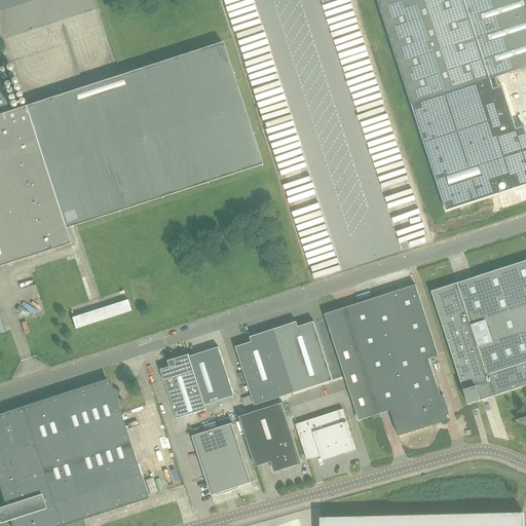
[(525,0),(377,0),(446,211),(525,184),(525,130),(524,126),(517,128),(502,86),(494,88),(490,78),(525,67),(525,0)]
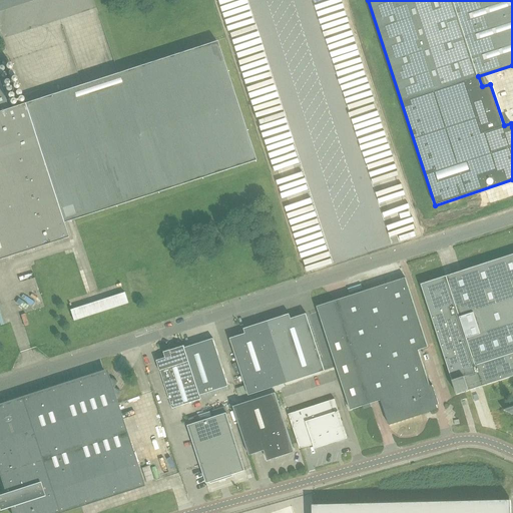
[(0,259),(67,236),(63,222),(74,218),(255,159),(216,40),(117,72),(8,108),(0,82),(0,259)]
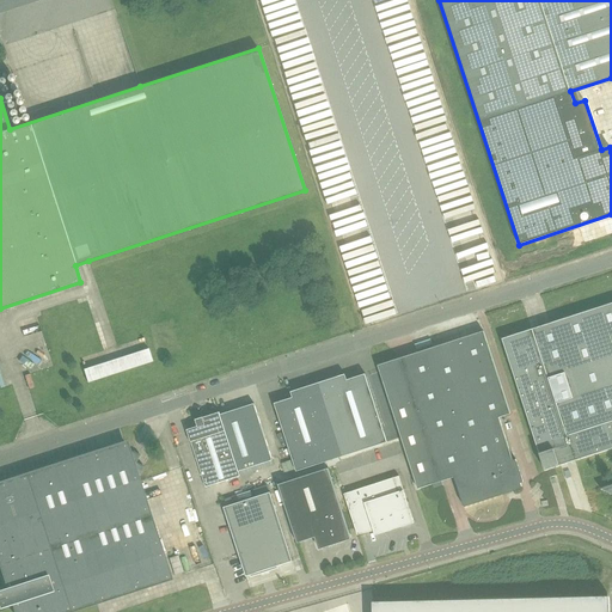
[(611,447),(611,484),(600,488),(611,494),(611,303),(550,323),(531,329),(502,338),(544,470),(611,447)]
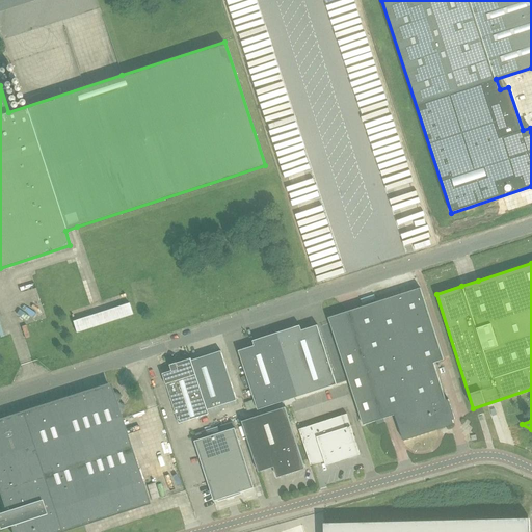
[(402,440),(453,423),(452,420),(454,419),(448,399),(446,400),(433,363),(444,360),(420,287),(328,317),(363,425),(395,415),(402,440)]
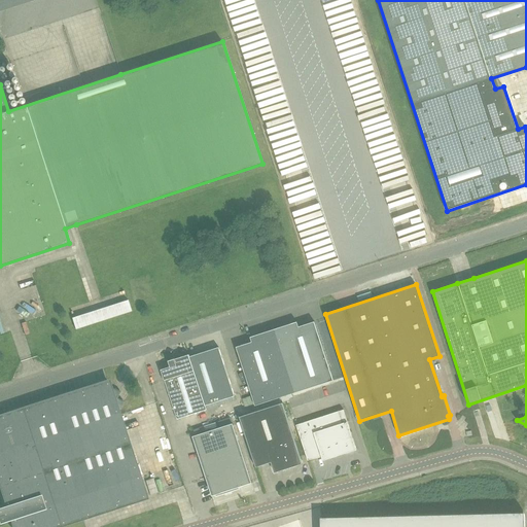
[(126,301),(70,318),(73,330),(130,312),(126,301)]
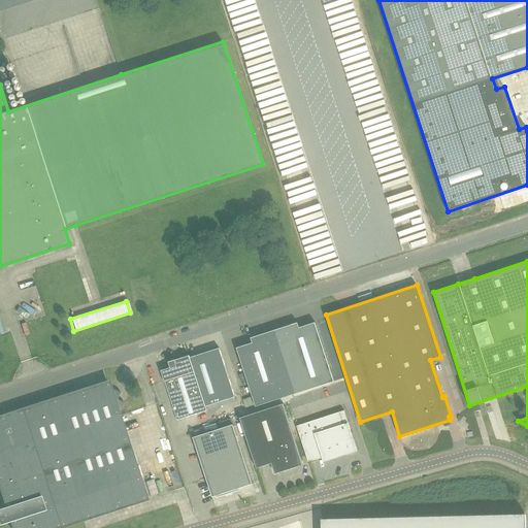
[(297,323),(274,330),(295,394),(334,381),(315,323),(299,328),(297,323)]
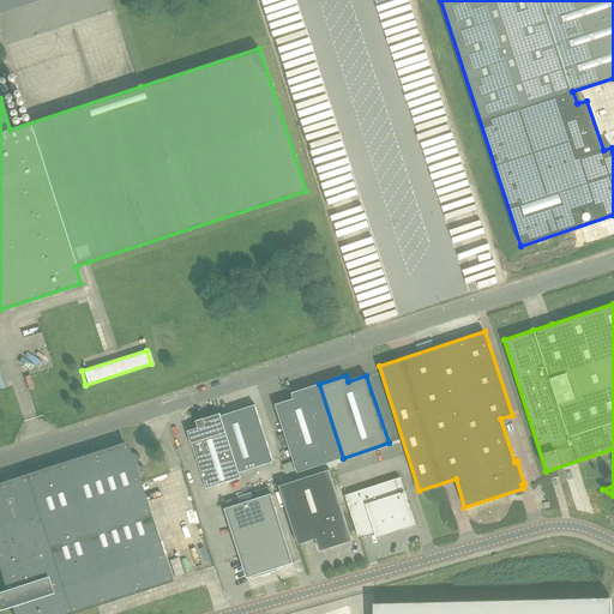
[(288,401),(275,404),(298,473),(343,458),(319,384),(292,393),(293,397),(288,398),(288,401)]
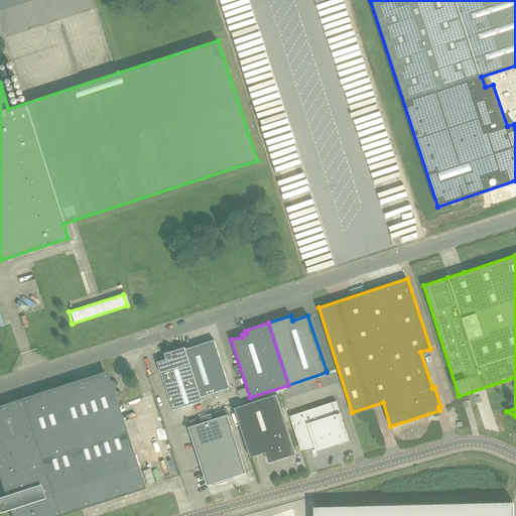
[(185,347),(184,348),(201,397),(213,393),(230,388),(214,340),(185,349),(185,347)]
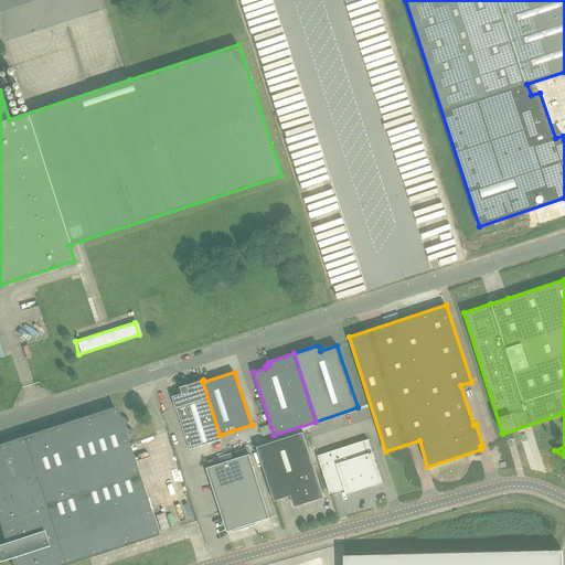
[(183,393),(172,396),(177,408),(190,449),(221,439),(220,435),(202,381),(187,385),(181,387),(183,393)]
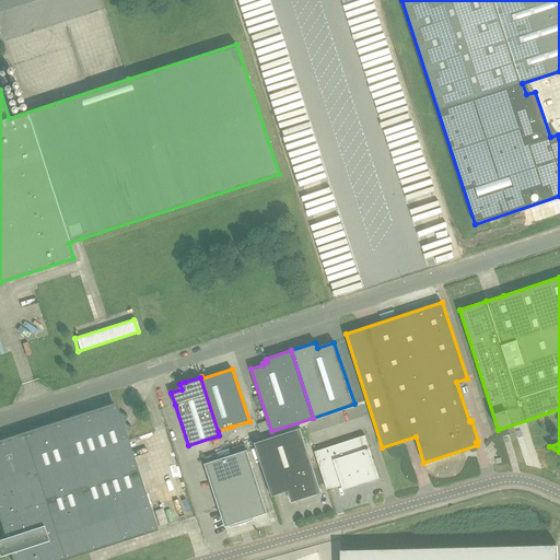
[(114,405),(0,441),(0,515),(8,539),(10,538),(15,559),(51,559),(62,557),(63,558),(154,528),(126,442),(125,439),(130,428),(124,424),(127,417),(120,413),(118,417),(114,405)]
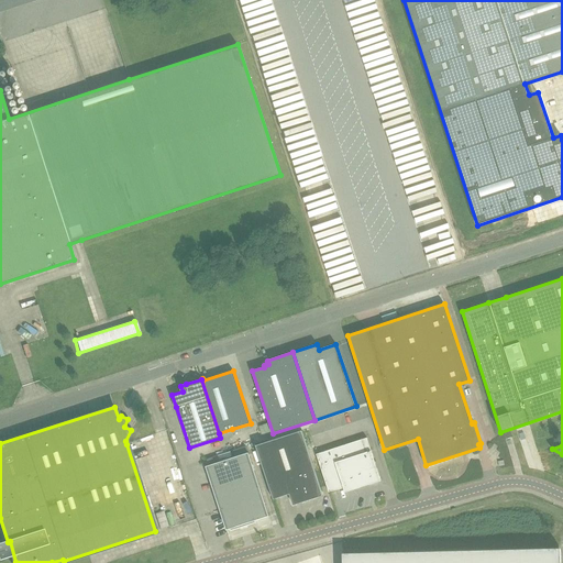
[(255,445),(274,499),(291,494),(295,503),(301,500),(301,503),(323,496),(301,431),(255,445)]
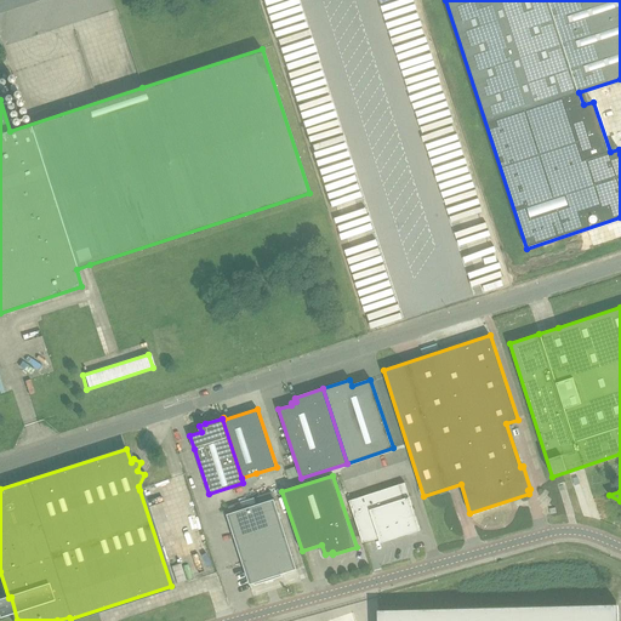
[(274,478),(267,480),(269,489),(278,486),(274,478)]
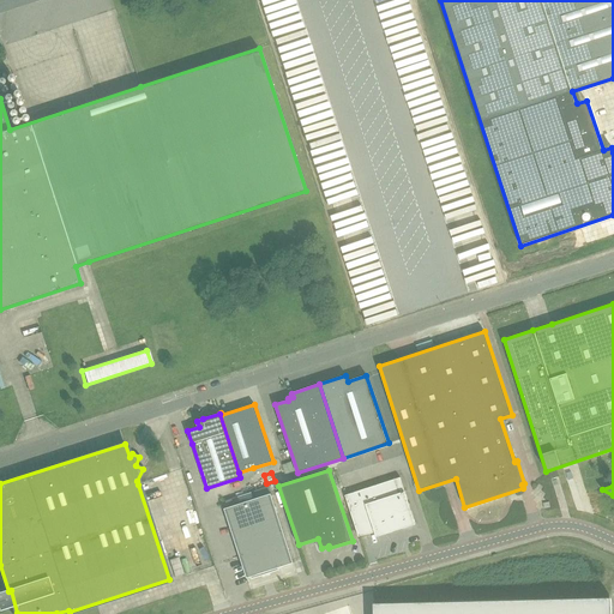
[(344,495),(359,536),(362,535),(403,527),(403,528),(415,524),(399,477),(344,495)]
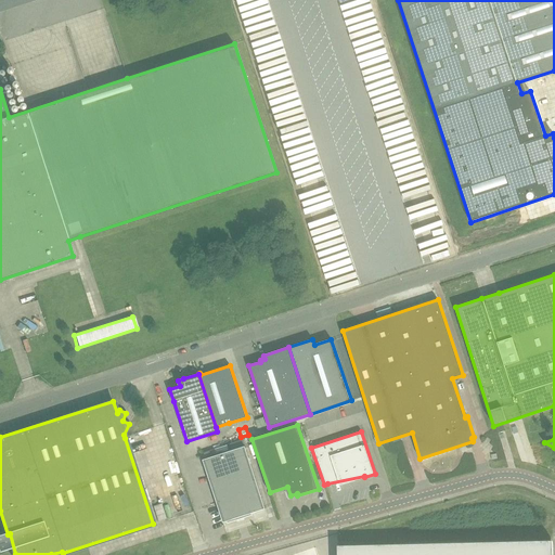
[(245,446),(203,460),(217,503),(223,523),(265,508),(245,446)]
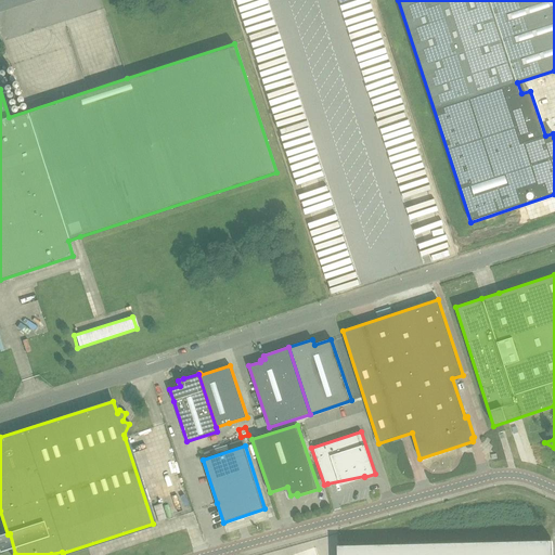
[(549,554),(549,540),(338,545),(337,554),(549,554)]
